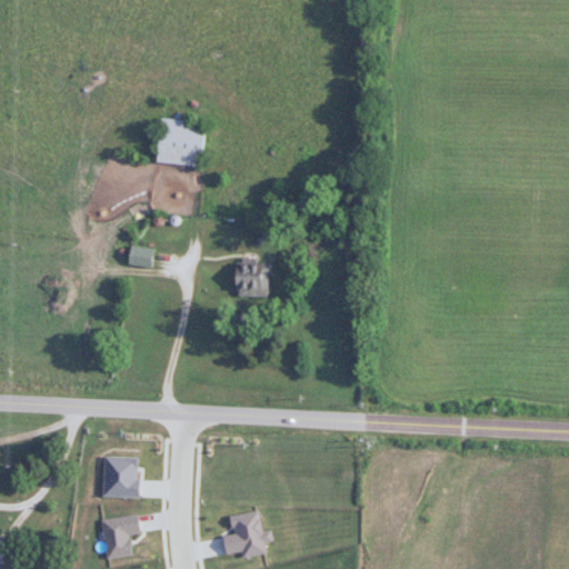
[(159,117),(153,165),(202,165),(208,121),(159,117)]
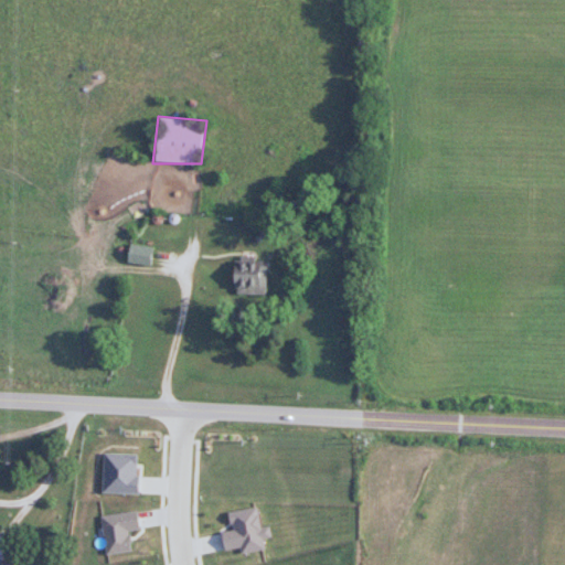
[(129,241),(126,259),(150,265),(152,243),(129,241)]
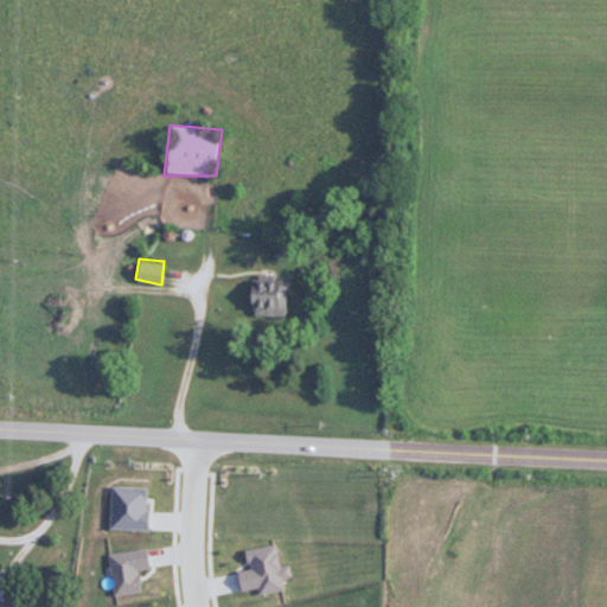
[(253,272),(250,314),(285,314),(287,278),(253,272)]
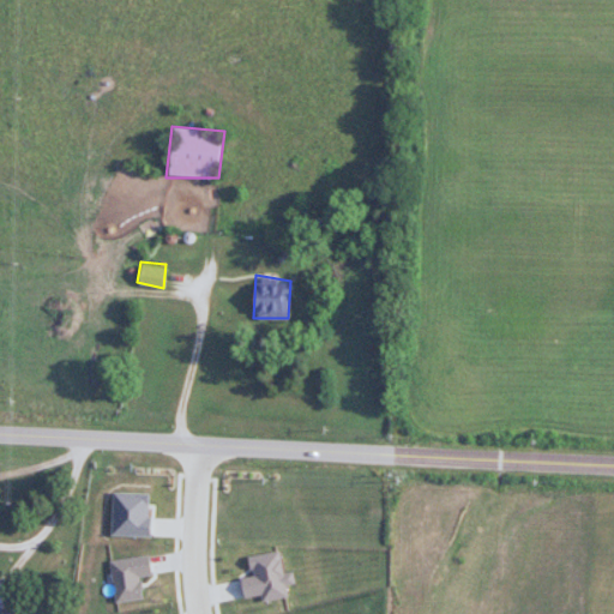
[(109,492),(149,494),(149,534),(109,533),(109,492)]
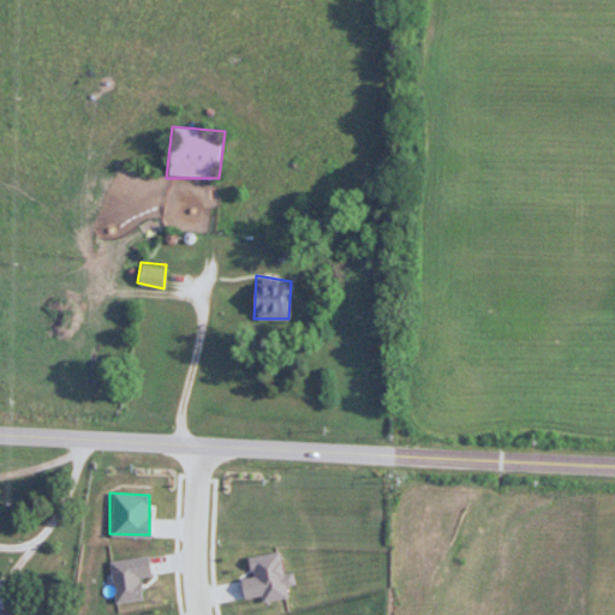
[(237,557),(278,550),(293,593),(254,605),(237,557)]
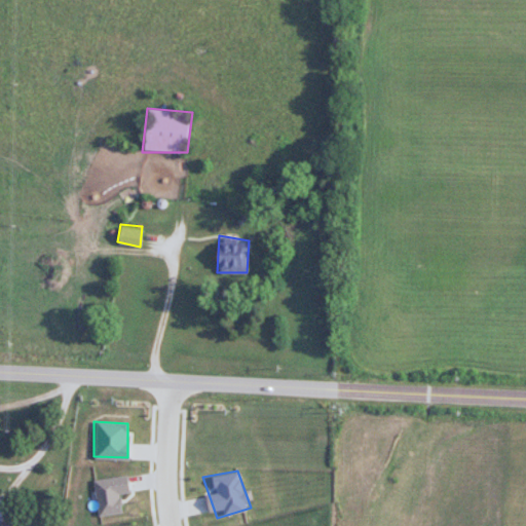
[(130,509),(103,514),(95,476),(129,476),(130,509)]
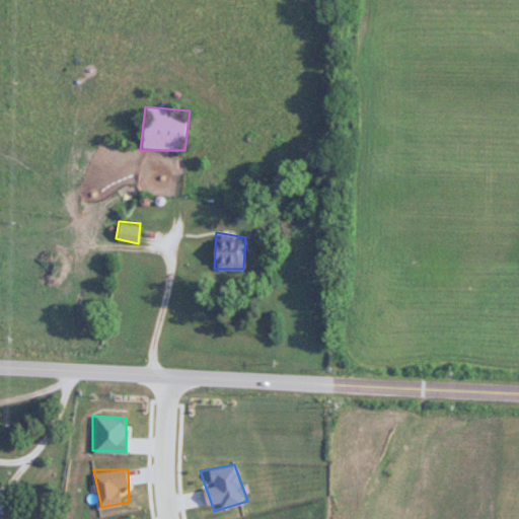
All buildings are outlined.
